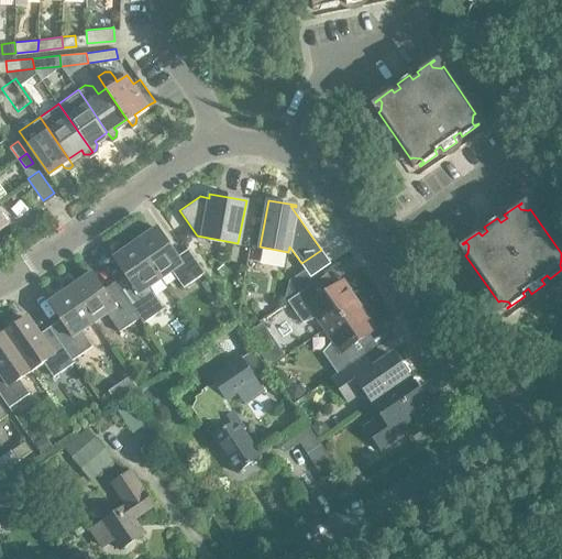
[(156,227),(134,242),(160,277),(172,270),(183,287),(204,272),(187,248),(177,255),(156,227)]
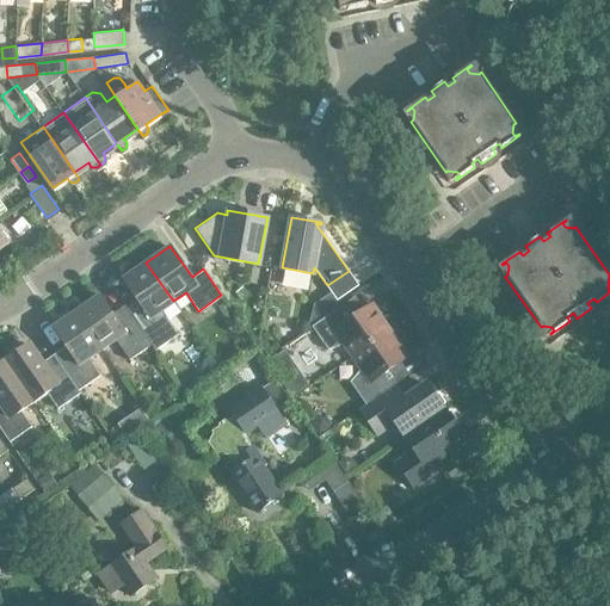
[(208,252),(203,246),(193,253),(201,263),(207,259),(208,252)]
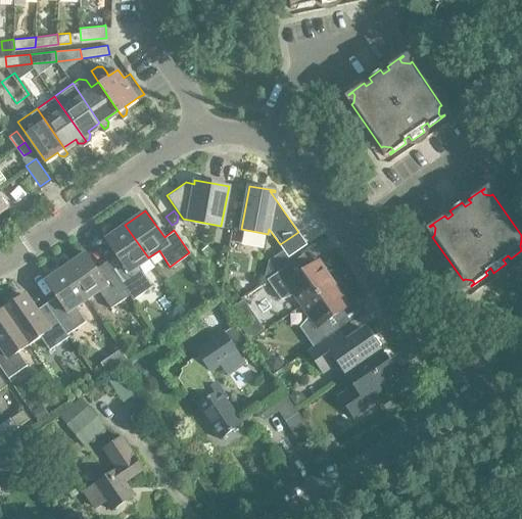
[(148,257),(125,225),(105,238),(124,265),(114,272),(111,268),(110,269),(125,288),(133,299),(152,285),(138,265),(148,257)]
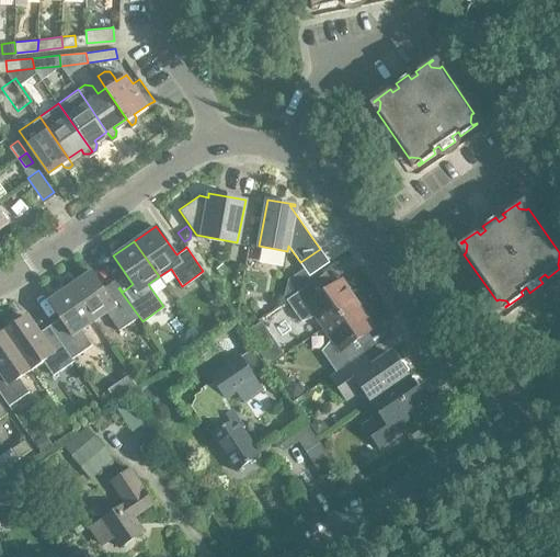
[(134,309),(118,288),(109,295),(91,271),(69,286),(93,320),(115,306),(123,317),(134,309)]
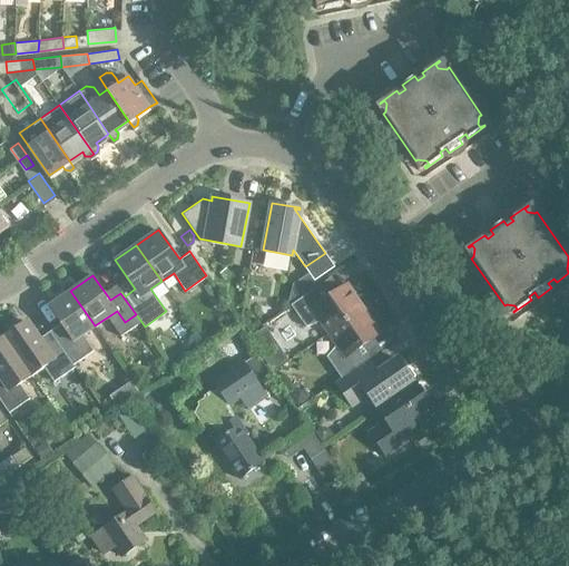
[(329,332),(369,305),(361,294),(355,296),(346,283),(321,301),(313,290),(291,304),(305,325),(321,320),(329,332)]
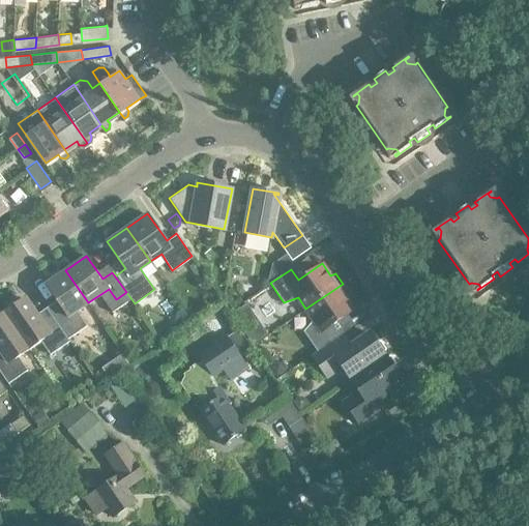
[(88,302),(65,270),(46,284),(61,307),(51,314),(69,341),(67,338),(87,325),(77,311),(88,302)]
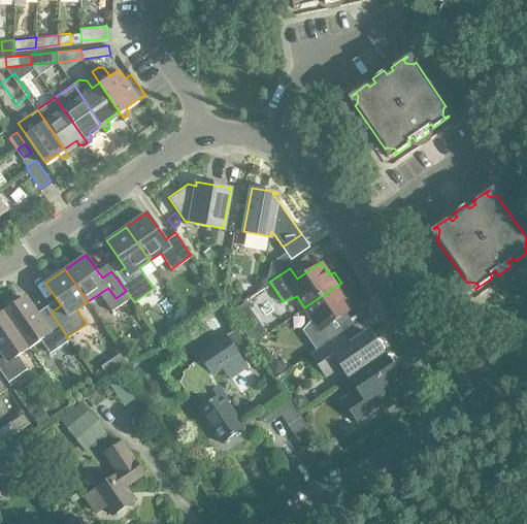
[(341,283),(304,307),(311,318),(302,329),(316,349),(334,336),(326,325),(352,307),(344,296),(348,292),(341,283)]
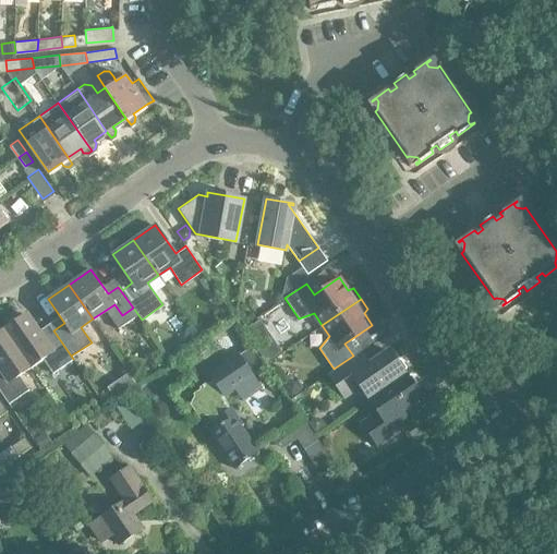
[(73,359),(53,330),(44,338),(26,314),(24,315),(19,312),(9,318),(10,325),(4,329),(31,366),(43,358),(52,373),(73,359)]
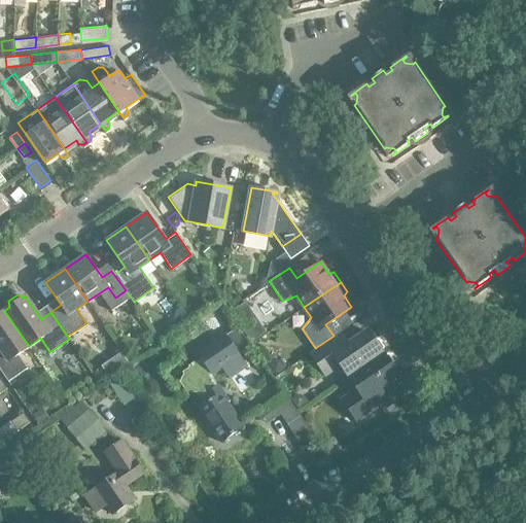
[(233,308),(257,332),(270,318),(245,294),(233,308)]
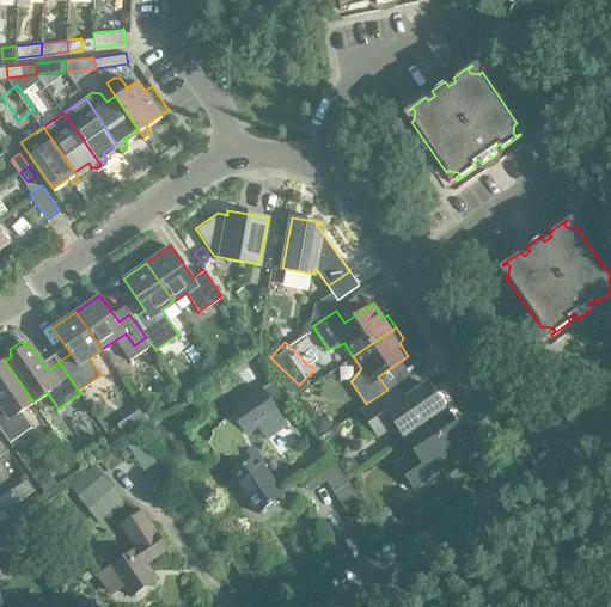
[(34,402),(5,361),(0,363),(0,403),(1,405),(0,406),(0,428),(10,442),(32,427),(20,411),(34,402)]
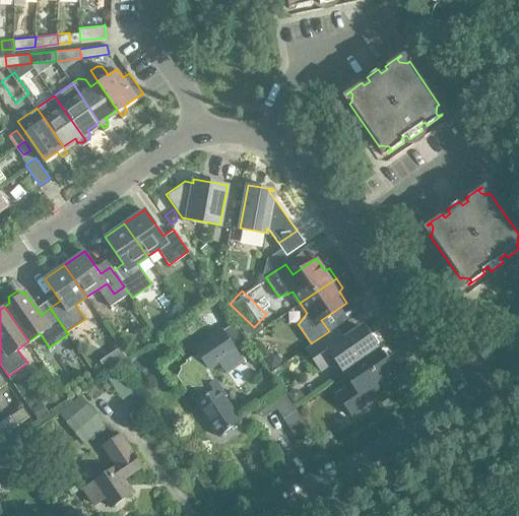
[(334,328),(329,331),(311,343),(306,347),(321,370),(335,360),(344,372),(378,348),(362,325),(341,339),(334,328)]
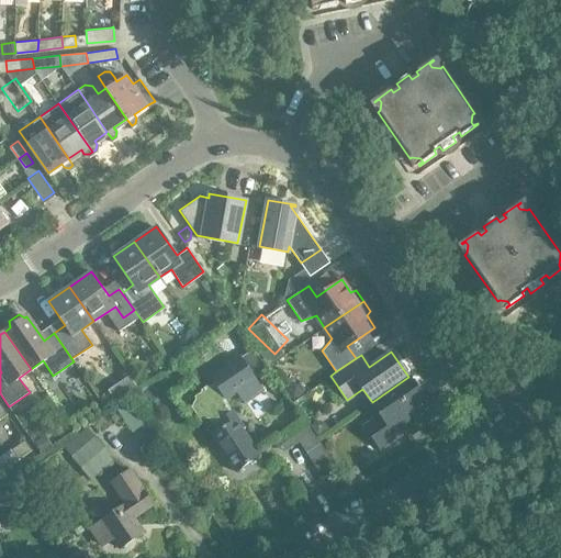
[(195,398),(192,406),(200,417),(209,417),(217,430),(211,435),(235,470),(259,454),(242,427),(244,426),(233,410),(231,411),(223,401),(256,379),(240,356),(210,377),(214,383),(209,387),(206,386),(201,389),(201,392),(194,395),(195,398)]
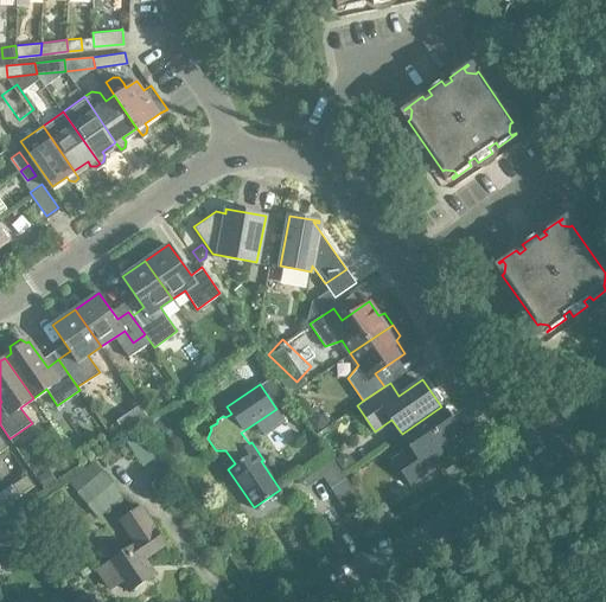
[(441,407),(402,434),(410,446),(393,458),(410,484),(446,459),(437,447),(459,431),(441,407)]
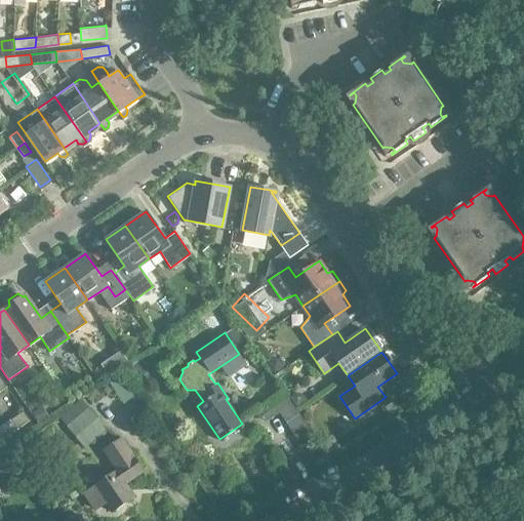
[(285,364),(277,353),(267,360),(275,372),(285,364)]
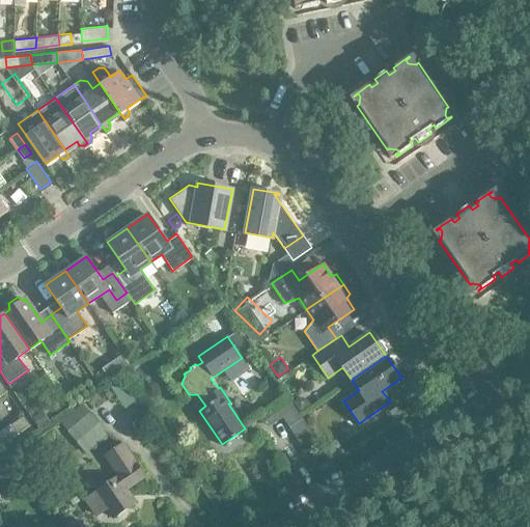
[(105,398),(99,390),(88,397),(94,407),(105,398)]
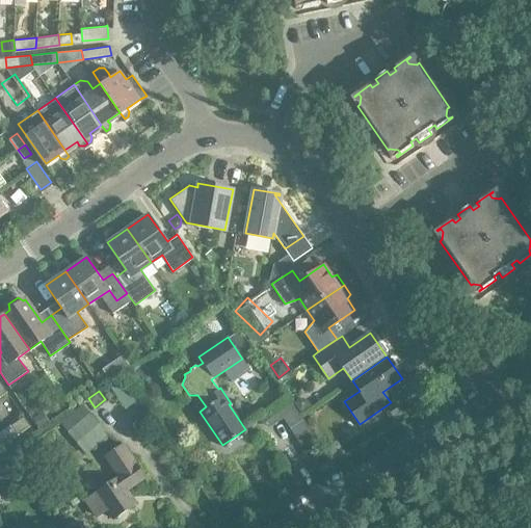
[(289,425),(302,417),(291,400),(279,408),(283,416),(289,425)]
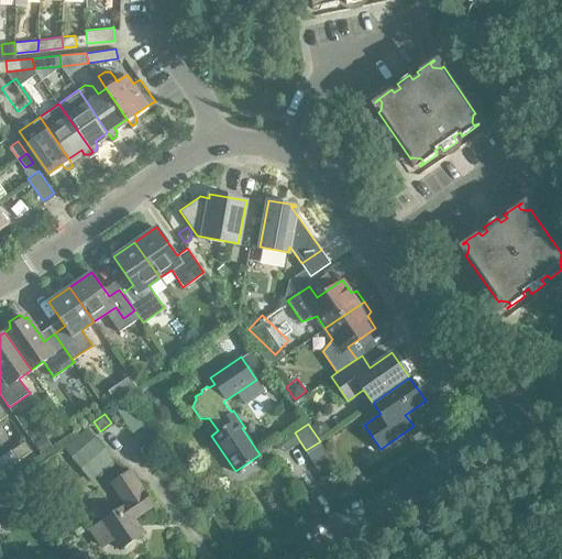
[(33,441),(39,449),(51,441),(44,433),(33,441)]
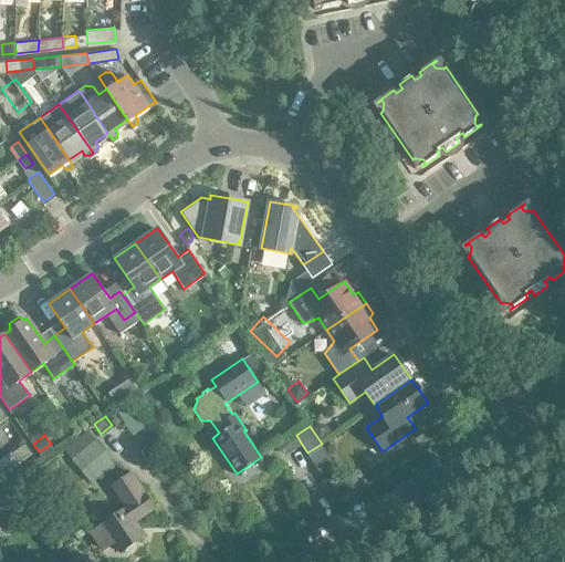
[(90,481),(115,459),(96,438),(87,446),(80,436),(66,447),(74,457),(72,459),(90,481)]
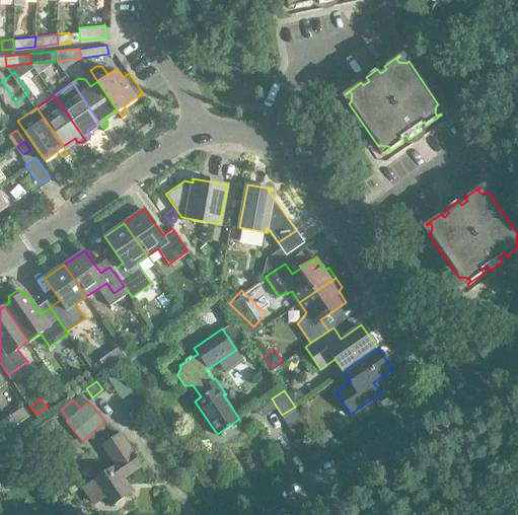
[(22,403),(12,411),(17,419),(27,412),(22,403)]
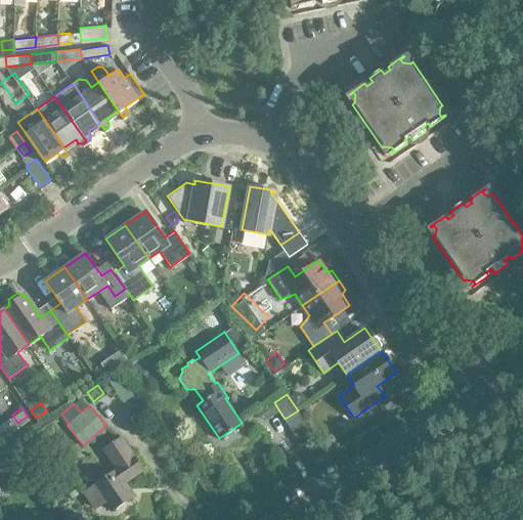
[(328,452),(339,444),(331,433),(319,440),(328,452)]
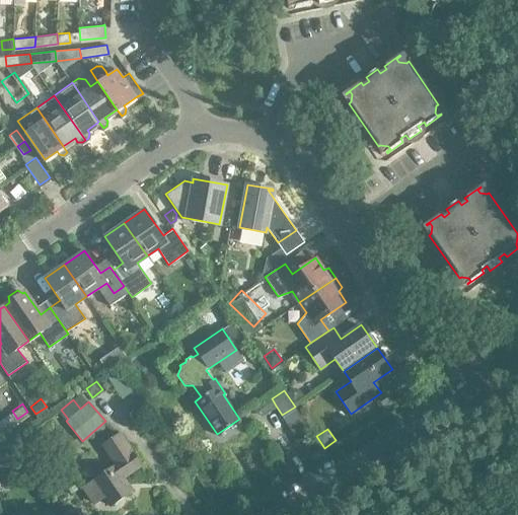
[(113,465),(82,486),(91,500),(102,493),(109,504),(131,491),(122,477),(140,465),(120,434),(103,444),(115,461),(112,464),(113,465)]
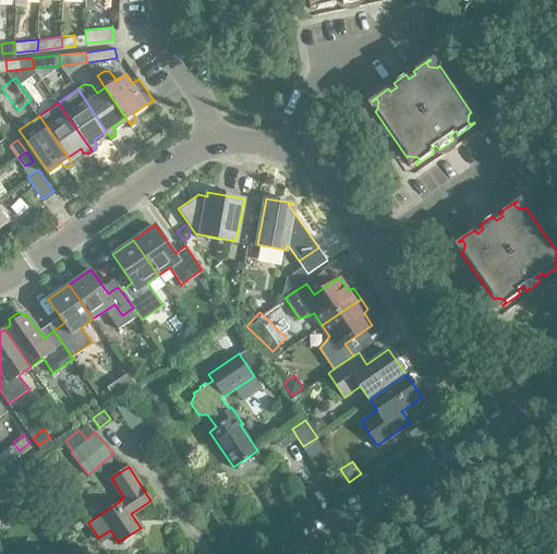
[(2,481),(0,482),(0,518),(20,505),(2,481)]
